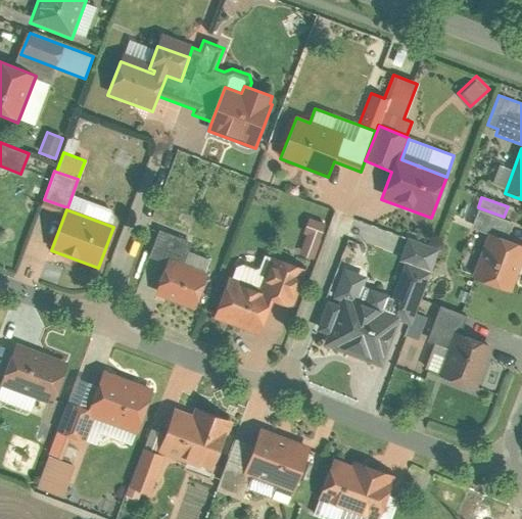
[(514,222),(478,209),(472,228),(508,240),(514,222)]
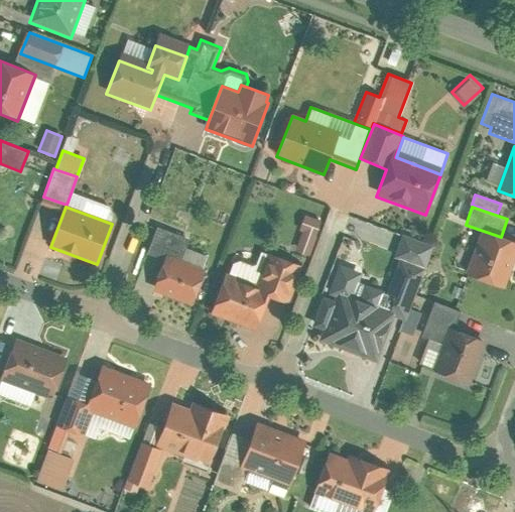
[(296,251),(309,255),(323,222),(305,215),(299,230),(303,231),(296,251)]
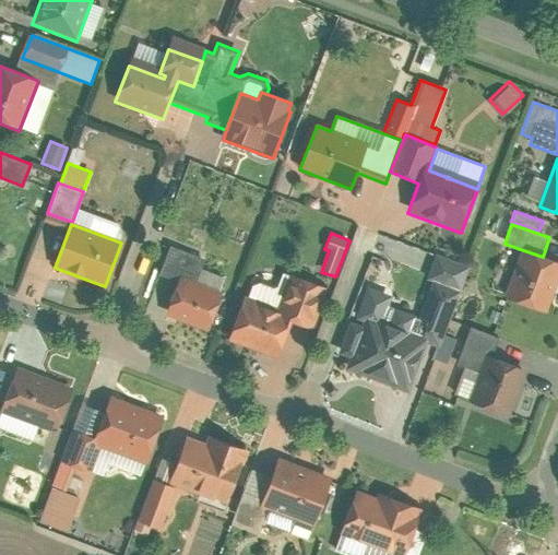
[(159,275),(177,281),(165,316),(209,331),(223,291),(197,282),(205,258),(170,246),(159,275)]
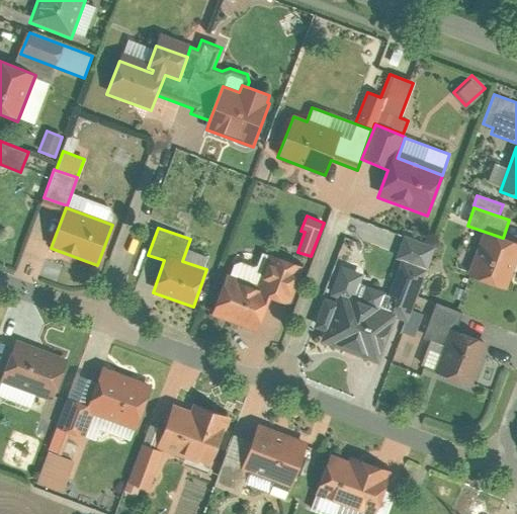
[(516,244),(484,232),(467,276),(506,290),(516,261),(516,244)]
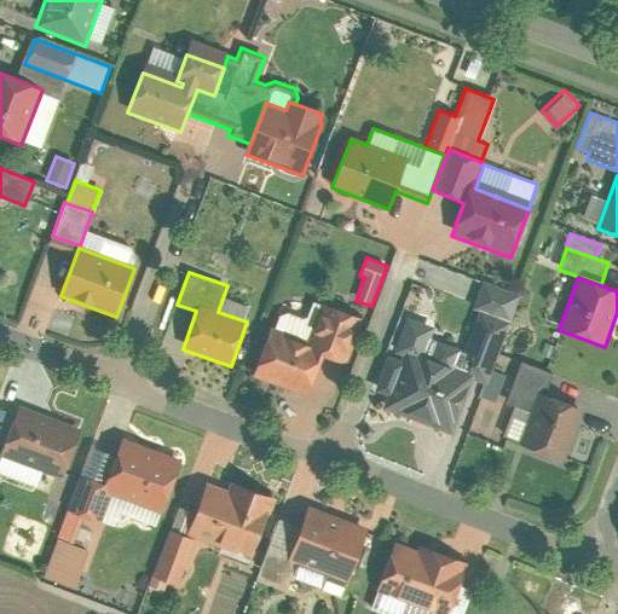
[(521,294),(483,279),(473,308),(512,323),(521,294)]
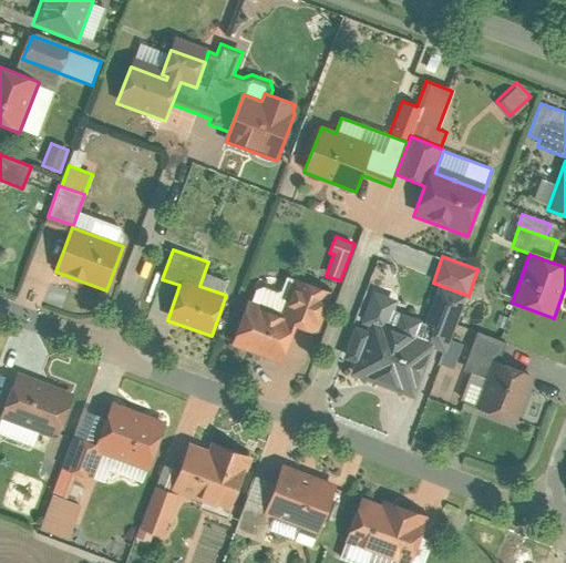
[(295,278),(280,317),(247,306),(232,347),(281,365),(295,329),(316,337),(332,293),(295,278)]
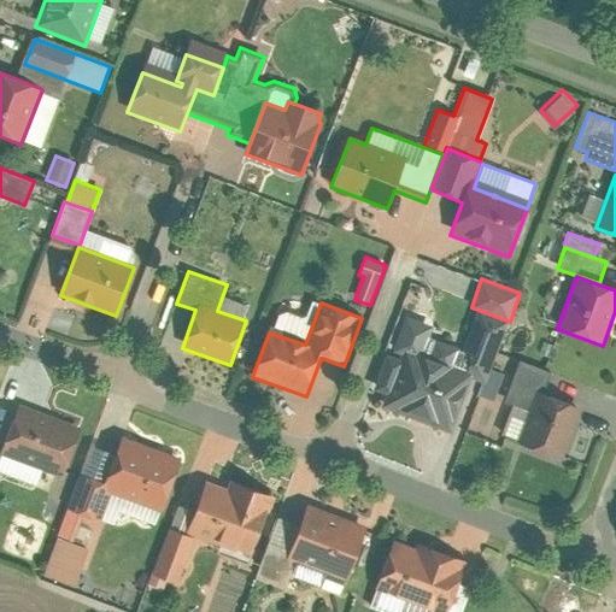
[(374,389),(389,395),(385,409),(451,433),(471,377),(485,383),(508,322),(479,311),(456,371),(451,369),(459,347),(434,337),(427,360),(422,358),(434,327),(406,316),(393,352),(404,355),(402,359),(387,354),(374,389)]
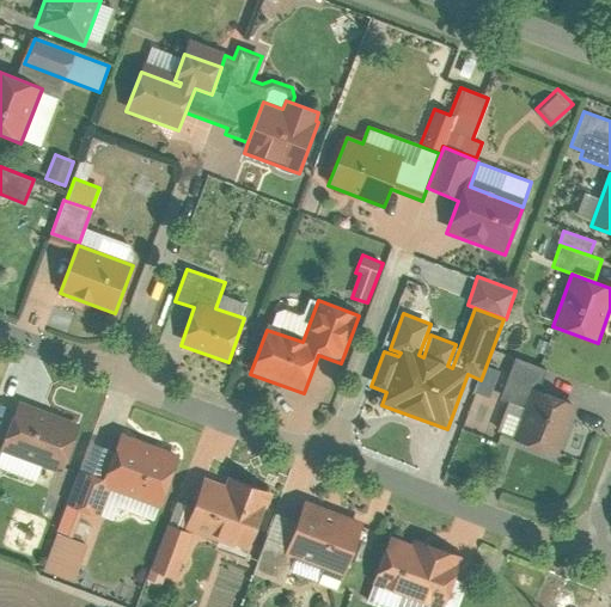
[(501,398),(526,408),(514,441),(556,457),(576,404),(539,391),(548,371),(515,359),(501,398)]
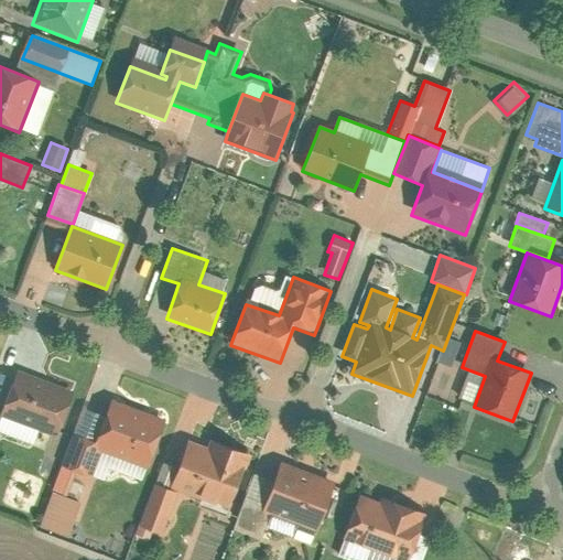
[(436,362),(451,366),(461,342),(448,337),(443,352),(441,351),(436,362)]
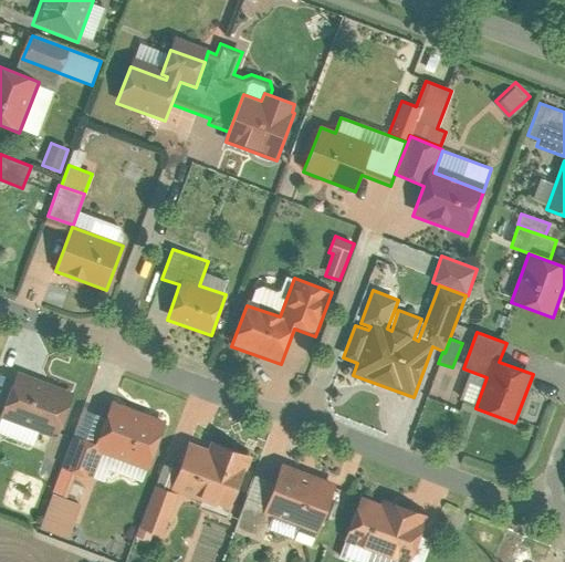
[(73,392),(18,371),(0,417),(56,438),(73,392)]
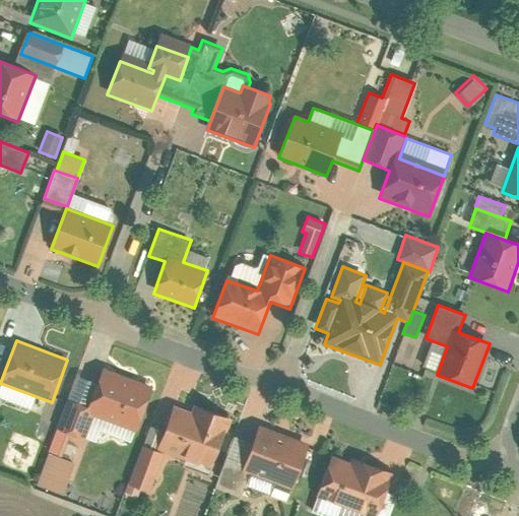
[(84,440),(93,416),(135,432),(152,387),(103,369),(88,408),(67,400),(56,429),(71,435),(84,440)]
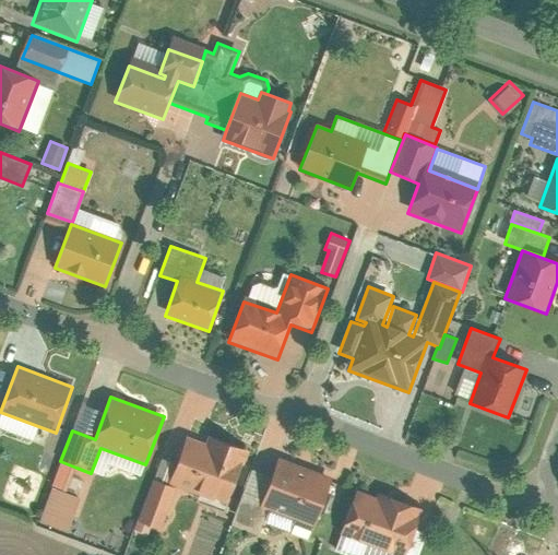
[(205,444),(187,436),(169,484),(225,505),(246,451),(208,437),(205,444)]
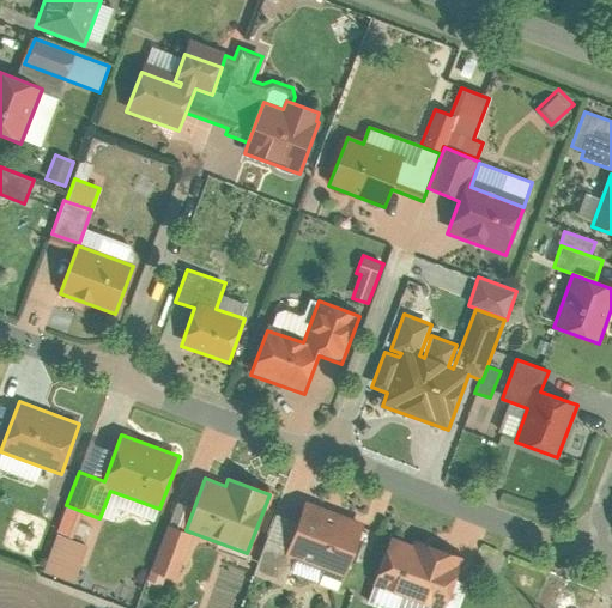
[(284,581),(292,558),(344,577),(363,523),(306,502),(298,523),(276,515),(255,569),(284,581)]
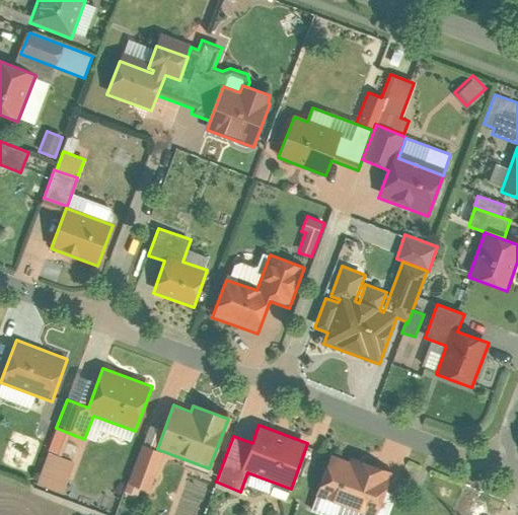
[(71,434),(56,428),(47,451),(62,457),(71,434)]
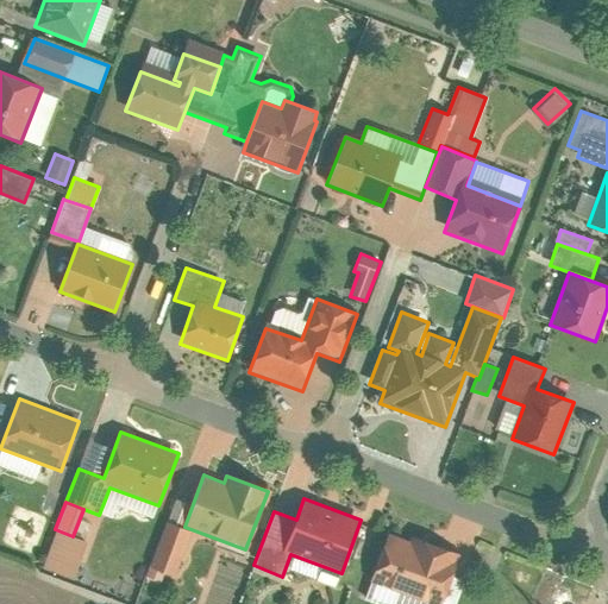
[(149,568),(174,578),(192,529),(167,520),(149,568)]
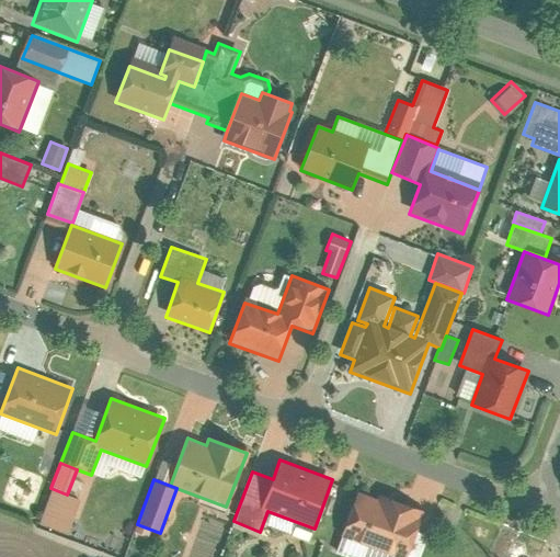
[(38,523),(68,534),(81,500),(52,489),(38,523)]
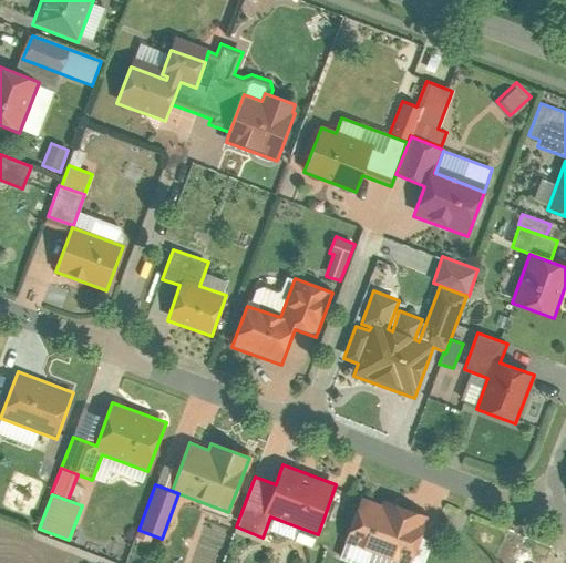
[(381,505),(362,498),(343,544),(392,562),(409,562),(428,518),(383,500),(381,505)]
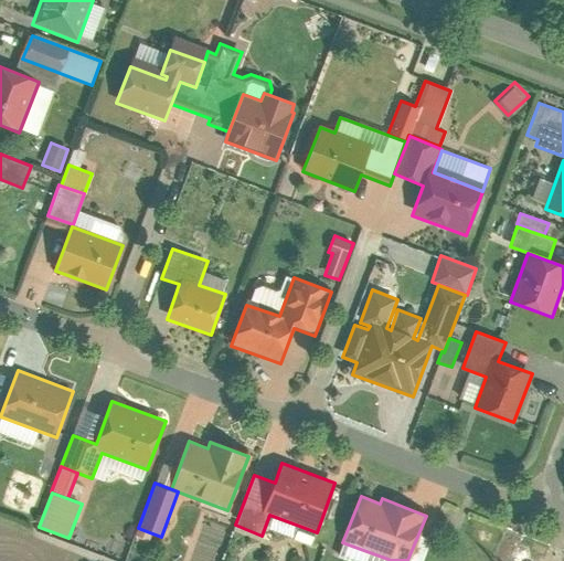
[(189,560),(216,560),(230,526),(205,517),(189,560)]
